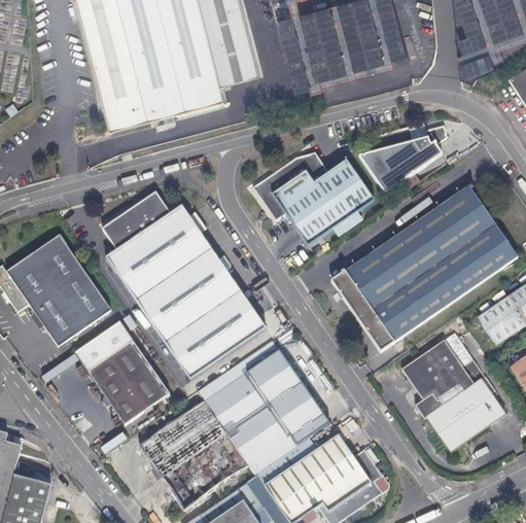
[(261,74),(242,0),(77,0),(112,130),(226,100),(222,84),(261,74)]
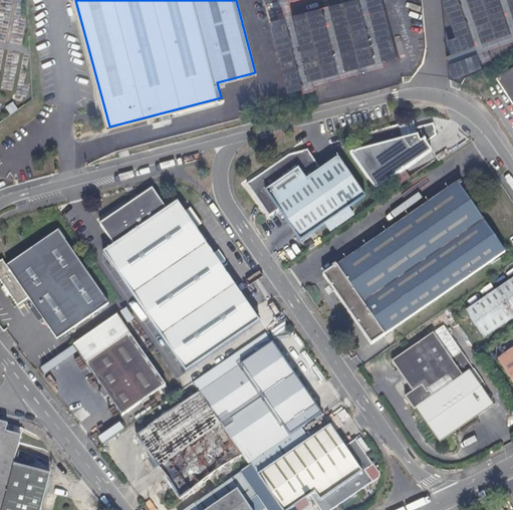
[(341,0),(271,16),(288,91),(305,87),(305,90),(316,88),(314,80),(386,64),(385,56),(398,53),(385,0),(341,0)]
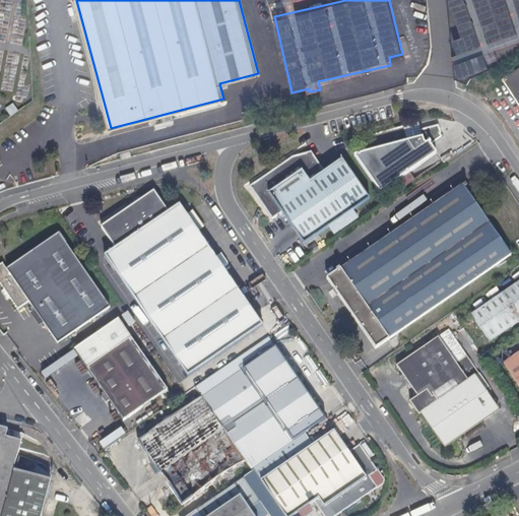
[(450,0),(462,35),(454,38),(458,52),(450,54),(460,85),(468,82),(465,75),(492,67),(489,58),(518,48),(518,0),(450,0)]
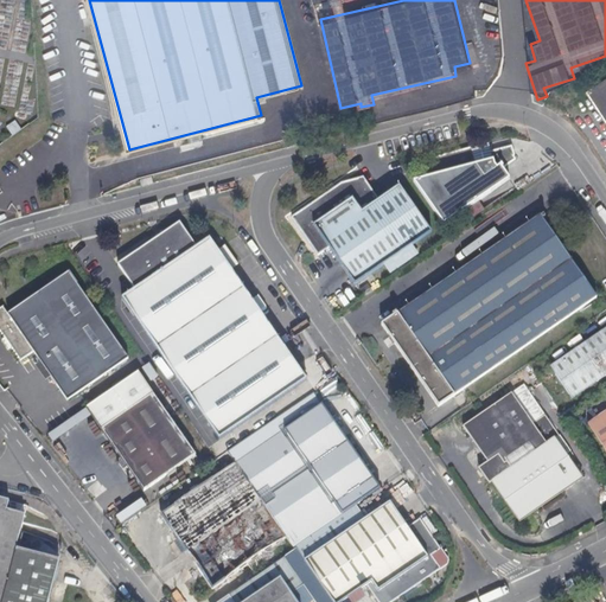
[(605,74),(586,88),(605,117),(605,74)]
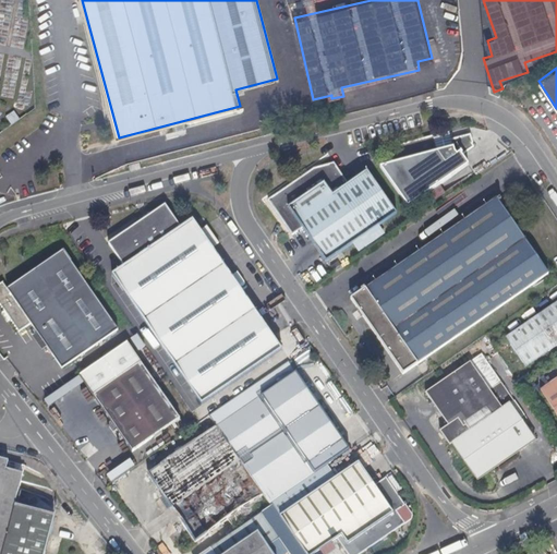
[(19,116),(12,108),(4,113),(10,122),(19,116)]
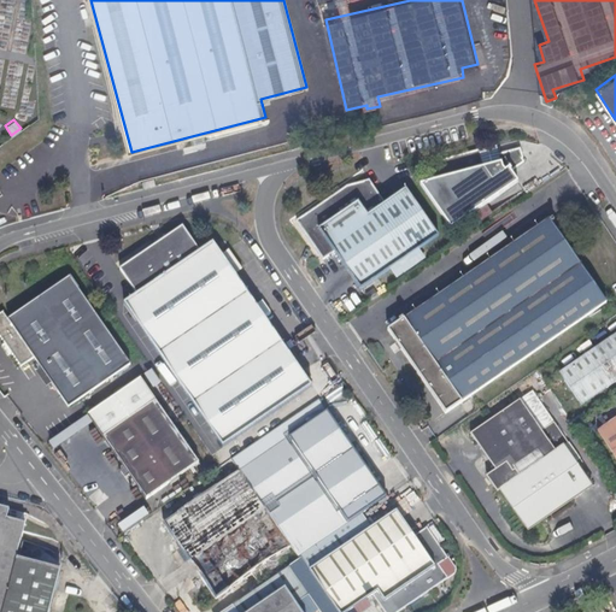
[(516,178),(509,168),(522,158),(520,156),(521,154),(518,145),(498,151),(496,142),(426,160),(430,177),(420,181),(450,224),(516,178)]
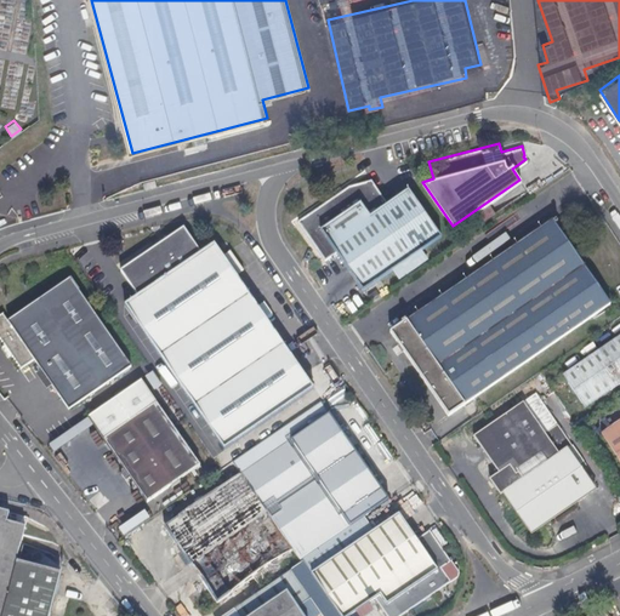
[(157,183),(154,176),(142,180),(144,187),(148,186),(149,186),(151,184),(157,183)]
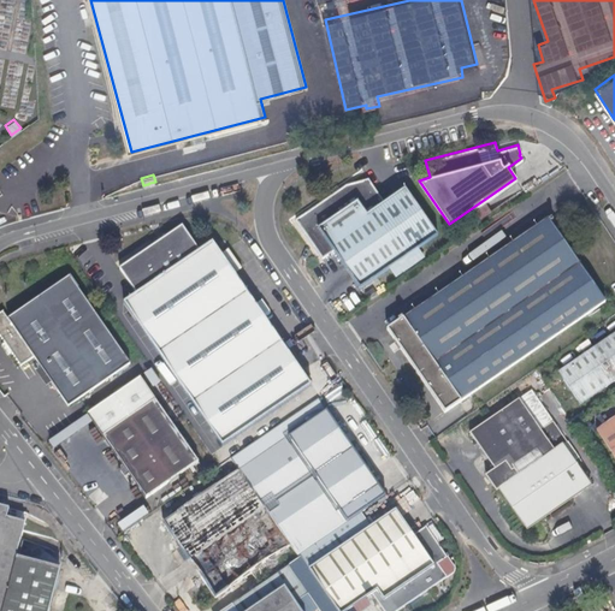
[(437,232),(404,184),(383,199),(367,176),(346,182),(295,217),(321,255),(332,248),(359,286),(437,232)]
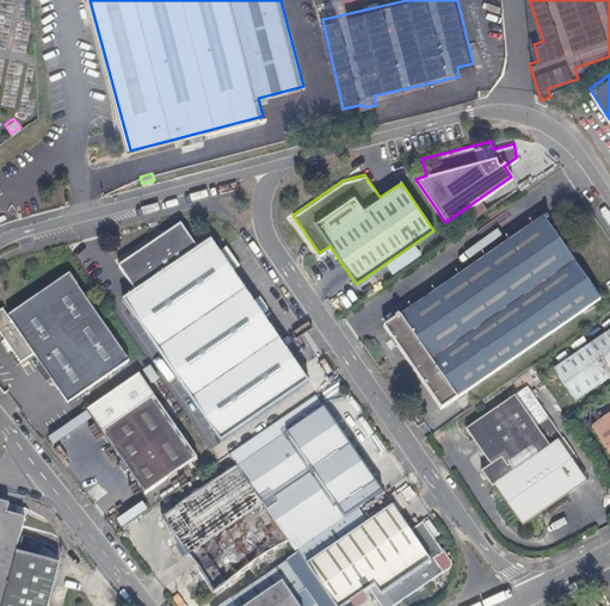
[(599,296),(542,212),(399,311),(383,322),(441,406),(457,395),(599,296)]
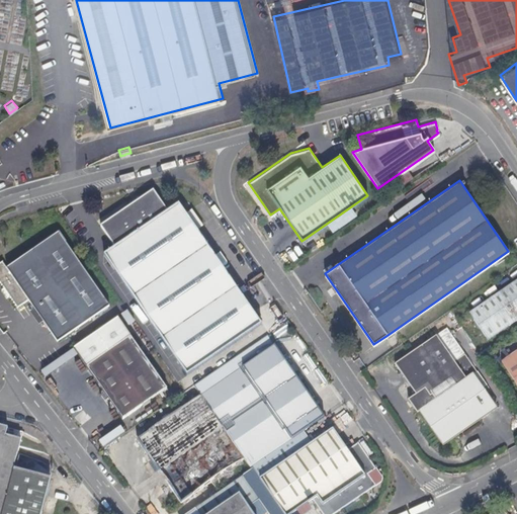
[(261,321),(178,200),(166,207),(153,186),(99,223),(114,244),(103,251),(186,372),(261,321)]
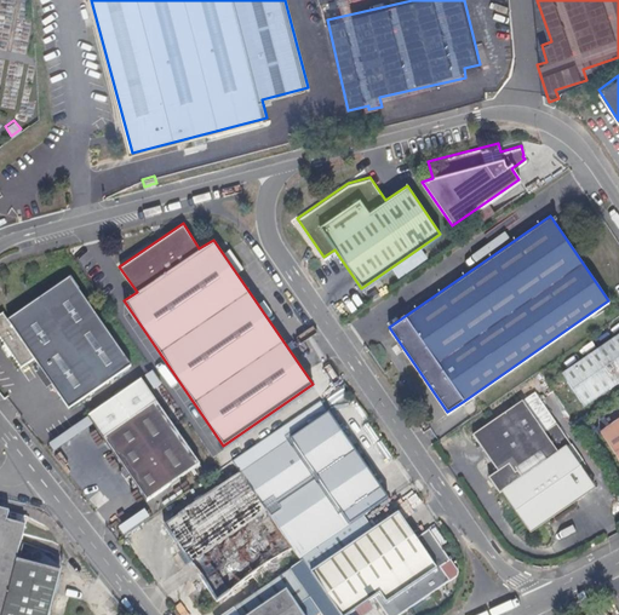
[(131,362),(69,274),(6,317),(3,310),(3,309),(0,310),(0,334),(5,342),(11,351),(19,363),(19,365),(33,356),(68,406),(131,362)]
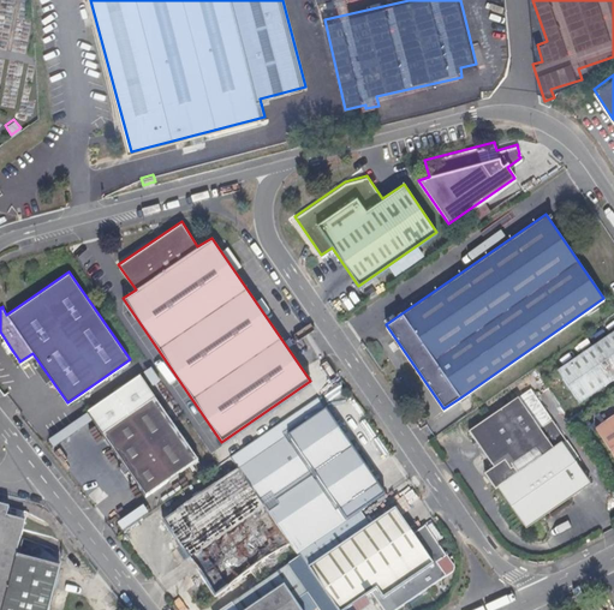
[(578,400),(613,375),(613,328),(556,368),(578,400)]
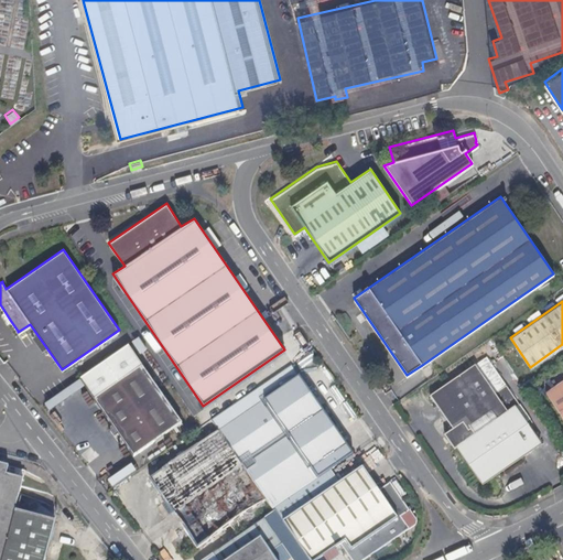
[(10,320),(4,311),(1,312),(7,321),(10,320)]
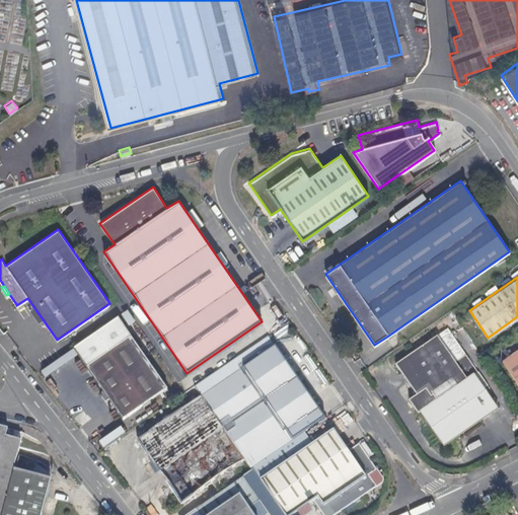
[(119,417),(164,388),(119,315),(73,344),(119,417)]
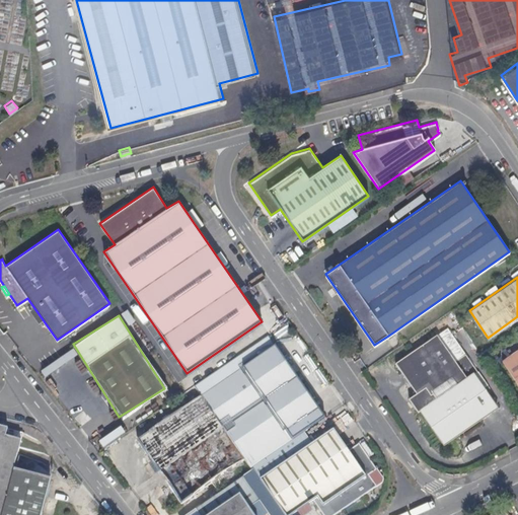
[(454,359),(436,333),(394,362),(416,392),(411,395),(443,443),(497,407),(472,372),(476,369),(464,352),(454,359)]
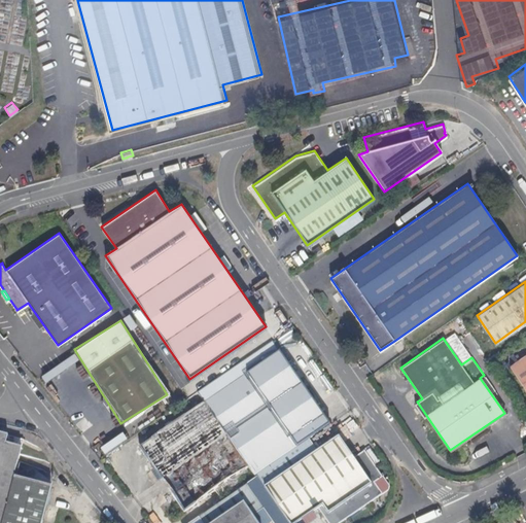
[(302,427),(323,413),(278,348),(203,399),(248,465),(254,475),(309,438),(308,436),(302,427)]
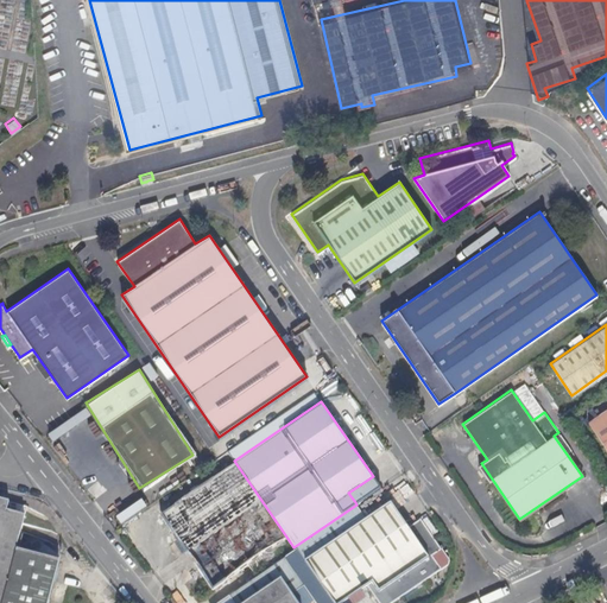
[(606,407),(587,420),(606,449),(606,407)]
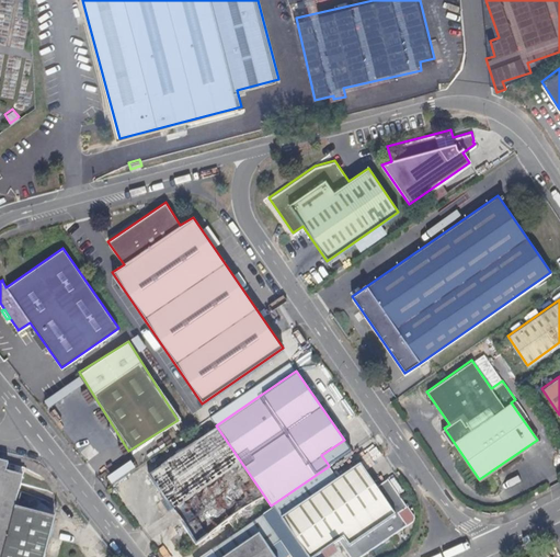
[(264,496),(216,425),(148,474),(195,543),(208,534),(264,496)]
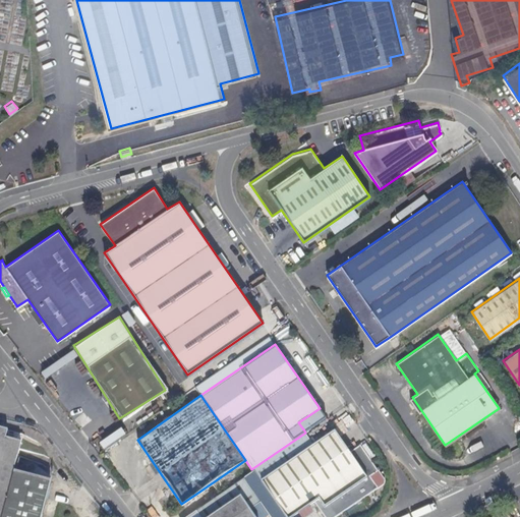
[(40,516),(50,478),(13,468),(20,441),(20,440),(22,431),(7,426),(0,424),(0,516),(40,516)]
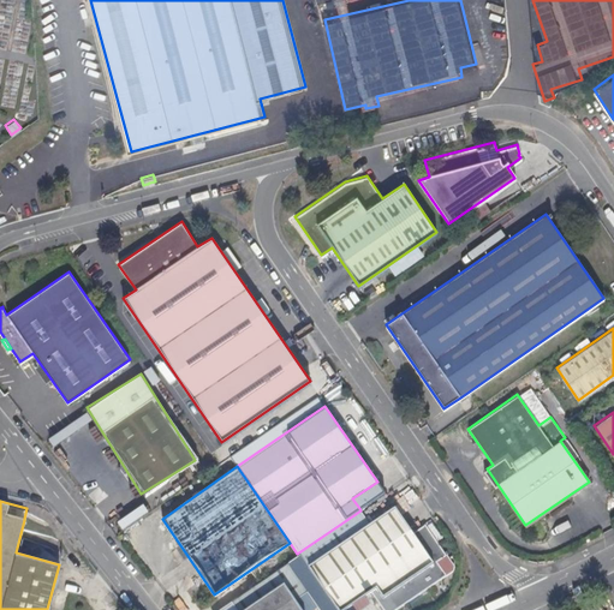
[(453,563),(445,552),(445,551),(424,521),(412,531),(394,506),(369,522),(361,510),(297,554),(287,561),(311,596),(317,604),(321,609),(339,609),(371,588),(385,609),(389,609),(446,572),(452,567),(453,563)]
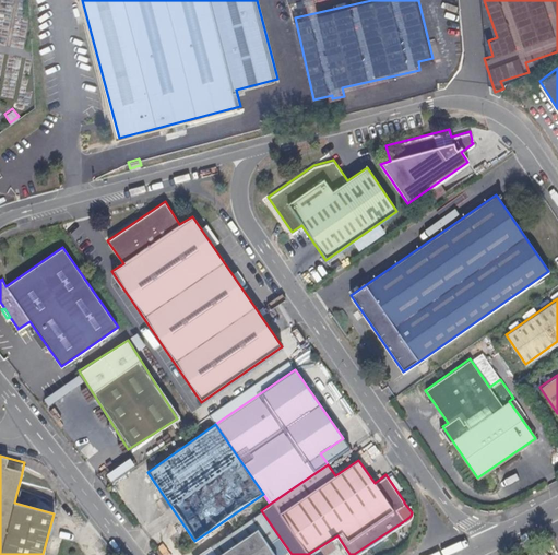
[(274,554),(268,544),(279,536),(261,510),(210,545),(205,548),(197,554),(274,554)]
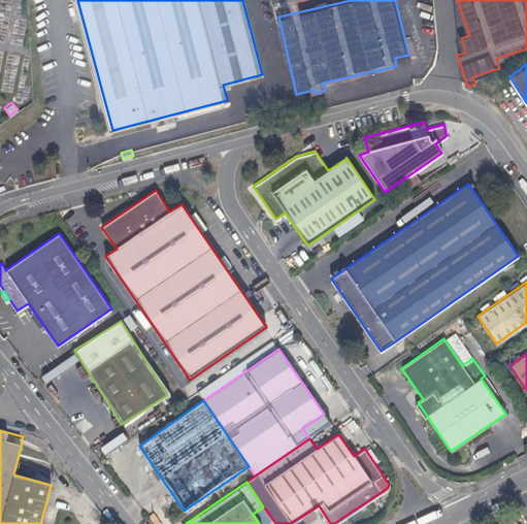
[(264,523),(272,519),(267,512),(263,506),(253,514),(259,523),(264,523)]
